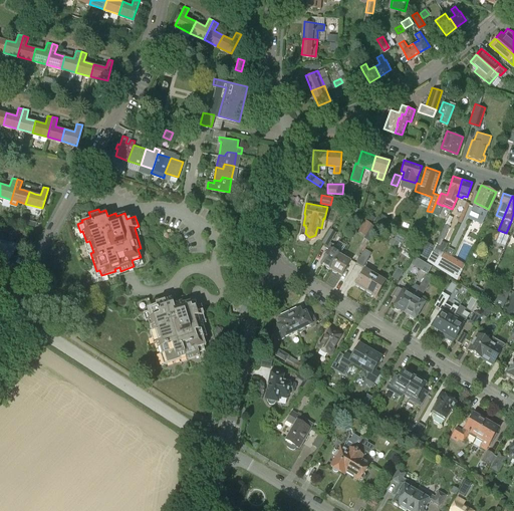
[(361,216),(358,221),(361,223),(356,231),(369,239),(376,226),(361,216)]
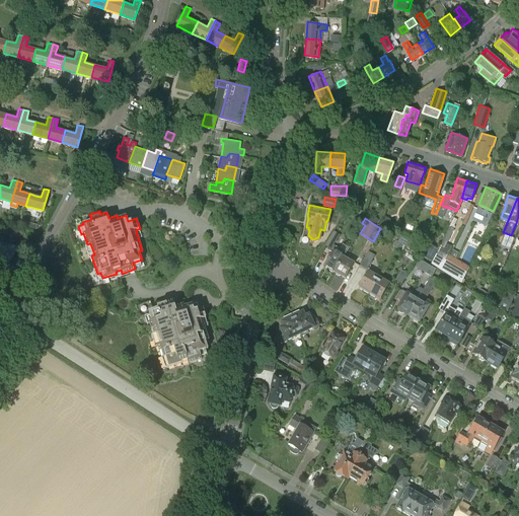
[(431,263),(440,268),(452,243),(447,240),(454,227),(452,227),(456,219),(453,218),(449,225),(450,225),(442,241),(441,243),(440,243),(431,263)]
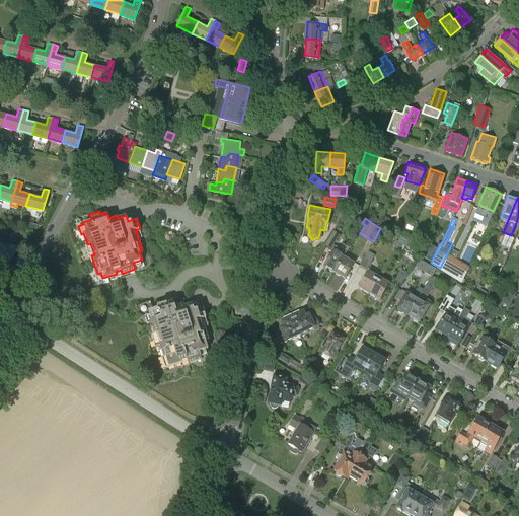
[(382,219),(378,225),(384,228),(388,223),(382,219)]
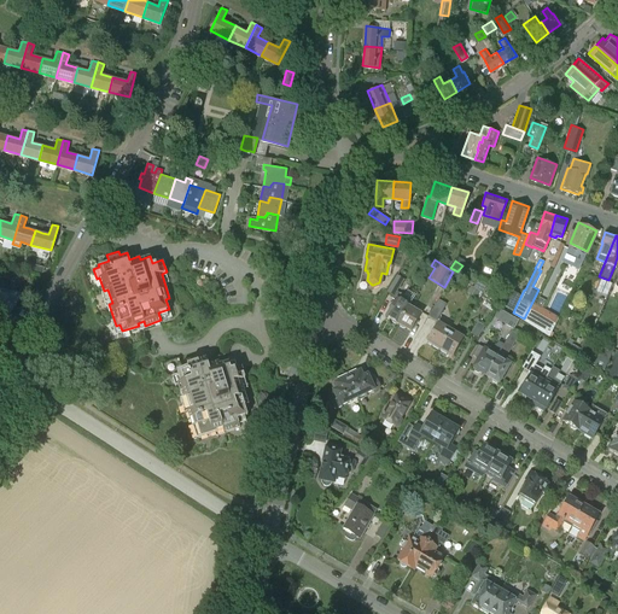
[(397,321),(398,321),(408,304),(412,298),(396,288),(403,276),(396,273),(386,290),(397,296),(386,314),(391,317),(391,320),(395,321),(397,321)]
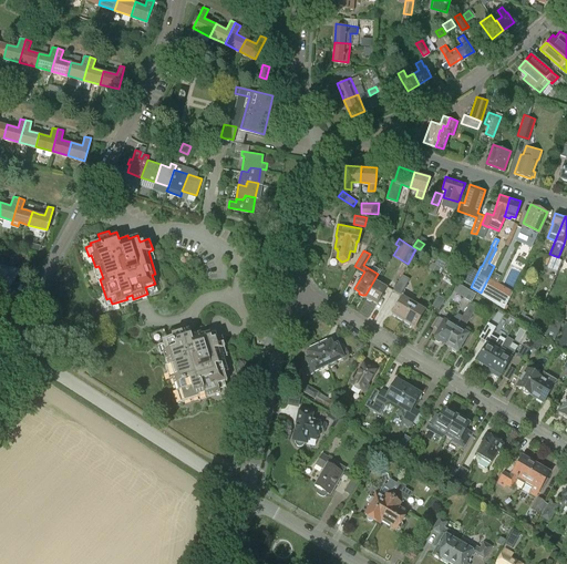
[(457,277),(471,284),(478,269),(465,263),(457,277)]
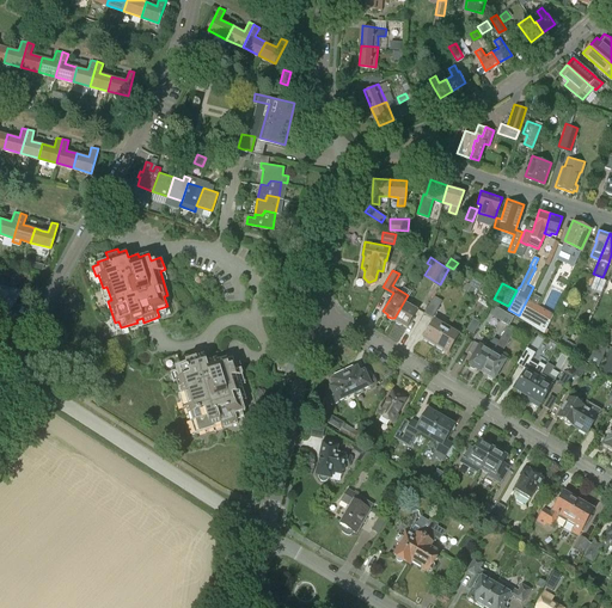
[(0,312),(7,318),(12,308),(11,307),(20,292),(0,284),(0,312)]
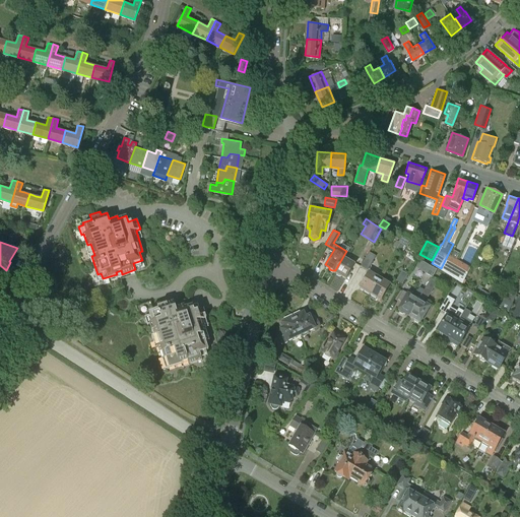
[(361,264),(367,268),(375,254),(369,250),(361,264)]
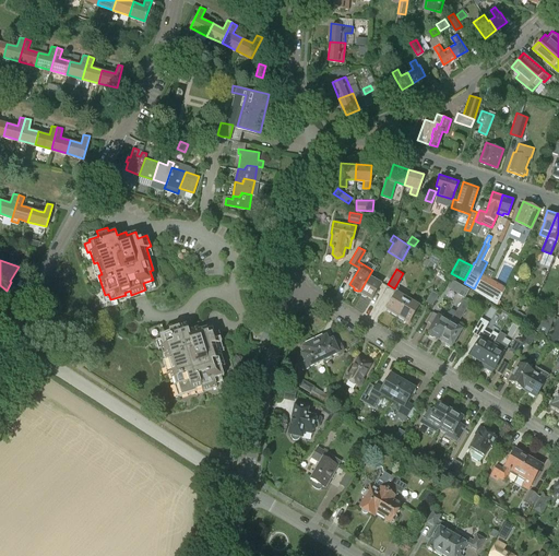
[(369,275),(360,291),(360,292),(361,293),(365,295),(366,295),(371,297),(381,281),(377,278),(376,280),(369,275)]
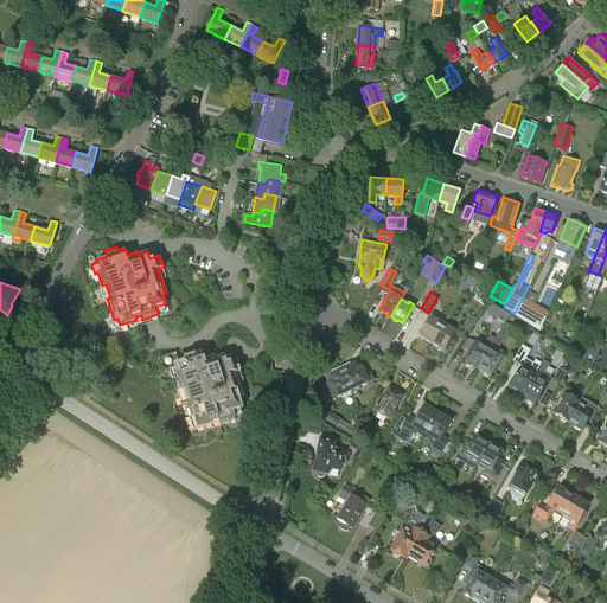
[(510,312),(491,300),(486,308),(505,320),(510,312)]
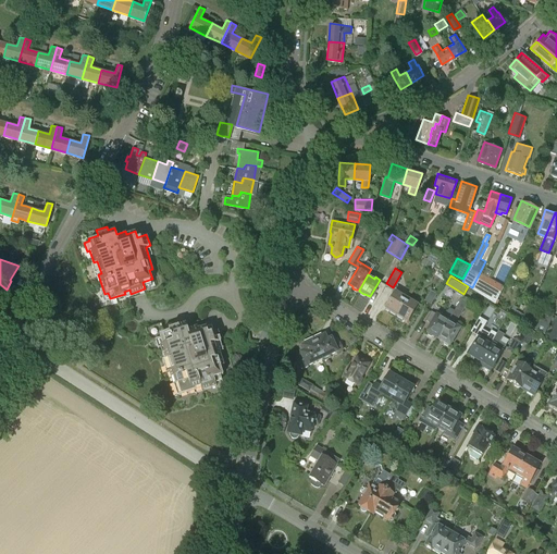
[(473,290),(494,303),(500,291),(479,278),(473,290)]
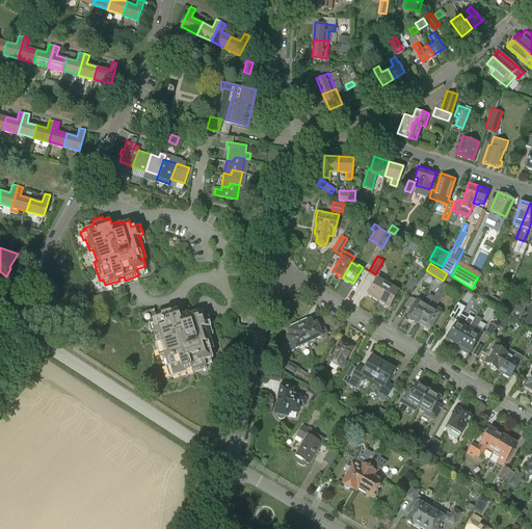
[(372,296),(378,299),(388,284),(381,280),(382,278),(378,274),(368,292),(372,294),(372,296)]
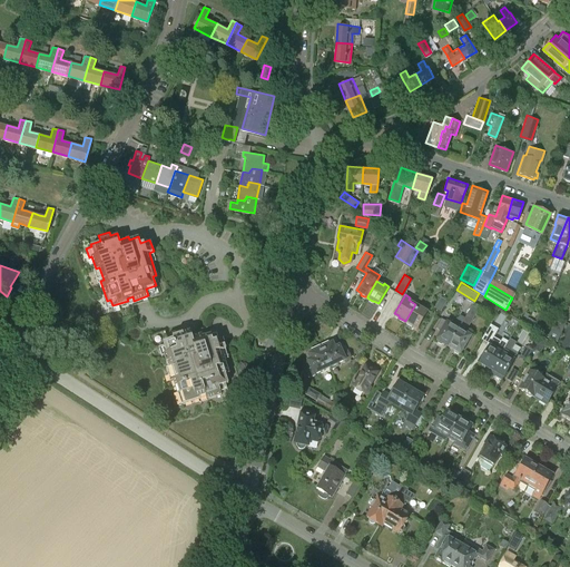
[(434,305),(440,309),(446,299),(441,295),(434,305)]
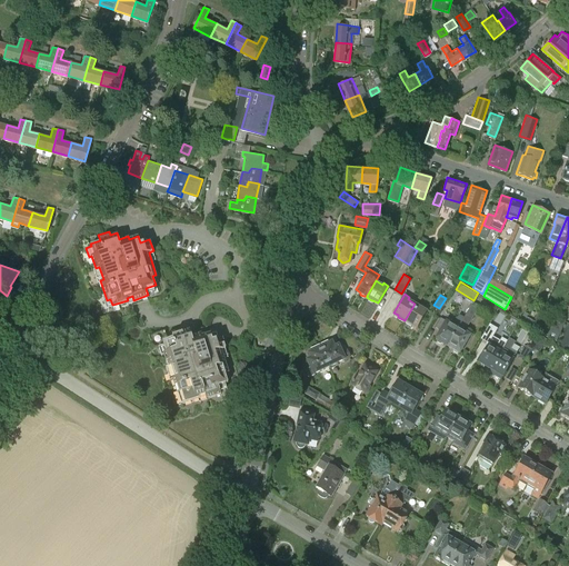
[(415,304),(405,320),(410,324),(411,323),(417,326),(427,308),(422,305),(420,307),(415,304)]
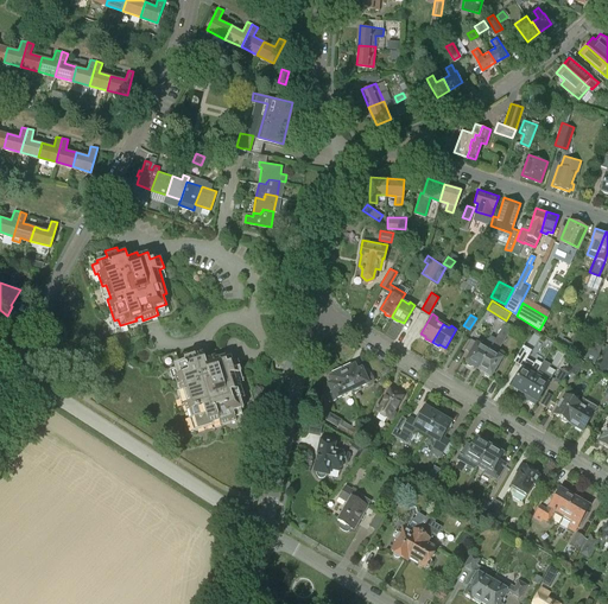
[(489,348),(477,367),(483,370),(483,373),(487,375),(489,374),(491,374),(502,356),(495,351),(510,329),(504,325),(493,342),(489,348)]
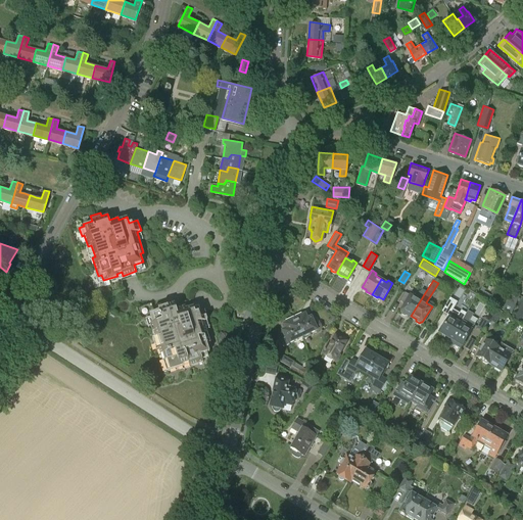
[(478,294),(488,299),(491,295),(481,289),(478,294)]
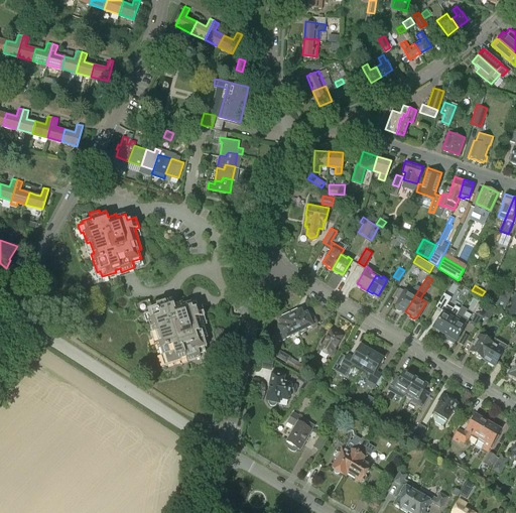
[(495,303),(504,307),(512,289),(503,285),(498,296),(488,291),(484,297),(495,303)]
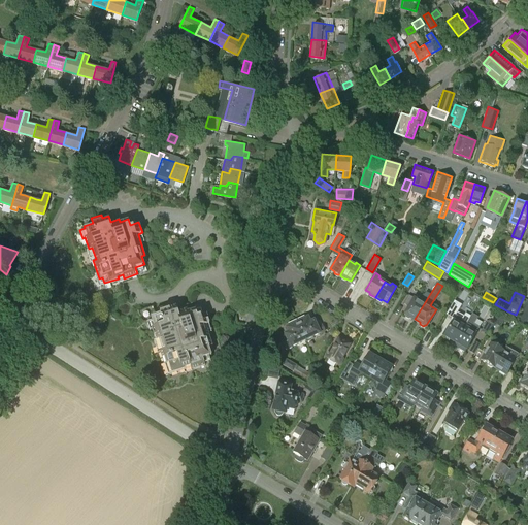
[(405,298),(403,301),(408,304),(404,313),(405,314),(405,315),(408,317),(410,316),(415,319),(425,302),(408,293),(405,298)]
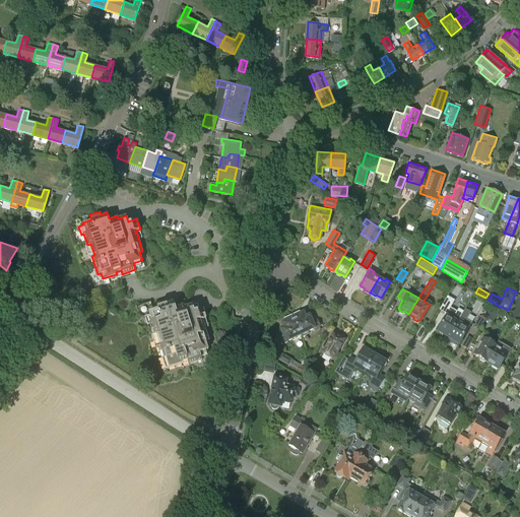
[(439,322),(436,327),(438,329),(448,335),(463,310),(459,308),(458,310),(451,306),(455,298),(447,294),(438,309),(447,314),(441,323),(439,322)]
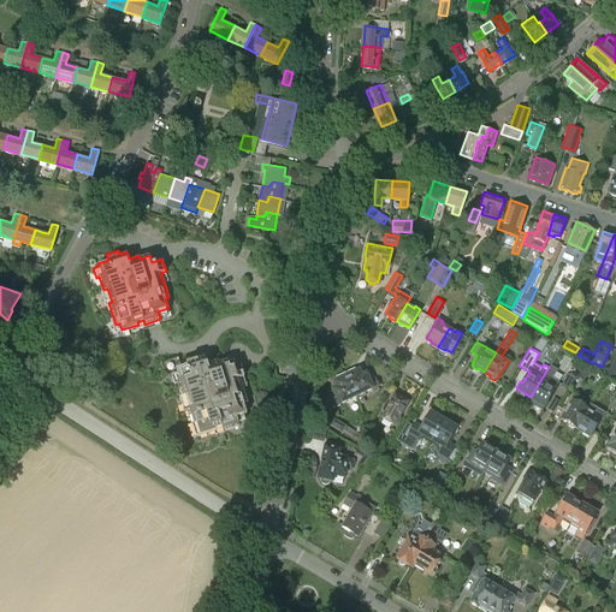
[(190,406),(187,408),(194,429),(197,428),(200,435),(217,429),(215,427),(221,425),(223,429),(238,425),(237,416),(247,413),(243,403),(247,402),(240,378),(244,375),(241,364),(230,368),(227,361),(219,363),(218,361),(207,363),(206,357),(197,360),(196,355),(185,358),(187,364),(176,368),(177,370),(175,372),(171,373),(175,382),(177,381),(182,396),(185,393),(190,406)]
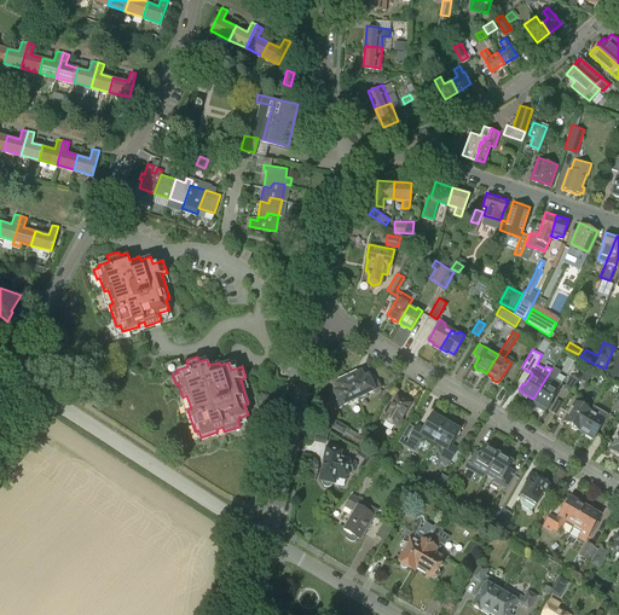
[(618,358),(615,357),(607,375),(618,371),(618,358)]
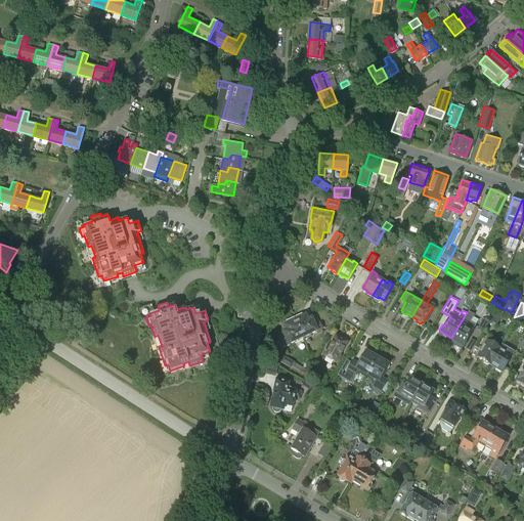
[(489,318),(496,322),(503,311),(496,306),(489,318)]
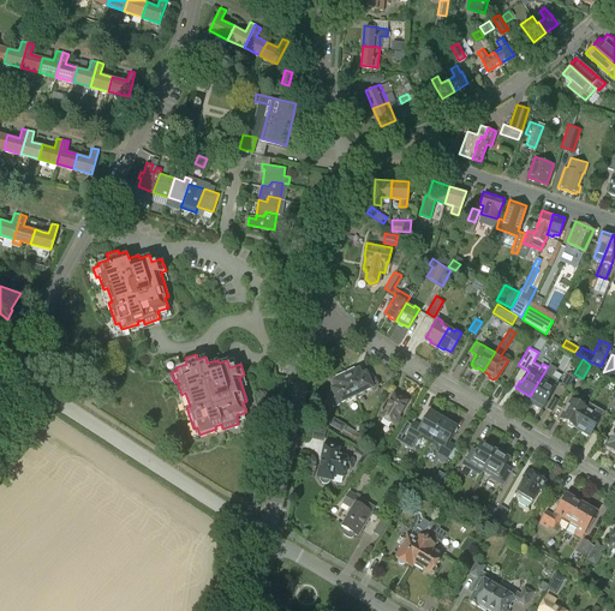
[(353,366),(345,370),(356,394),(377,383),(375,377),(370,379),(365,370),(360,372),(358,367),(356,369),(353,366)]
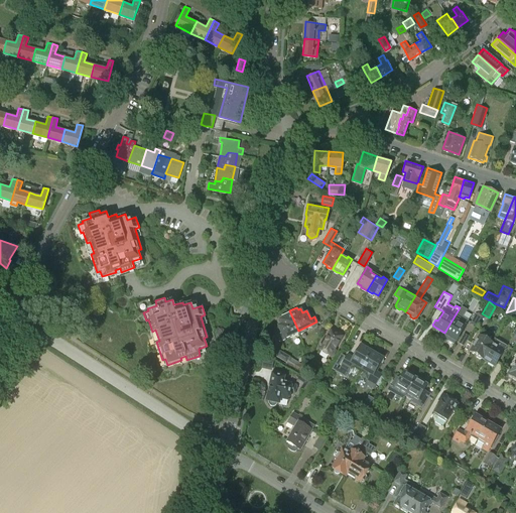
[(460,307),(444,333),(448,336),(447,339),(453,342),(454,343),(468,318),(462,314),(465,310),(460,307)]
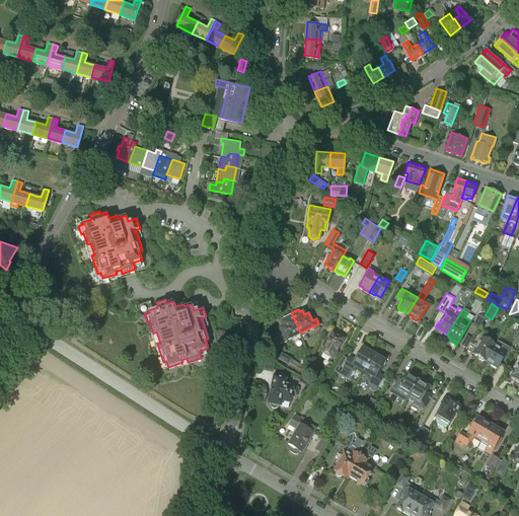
[(518,311),(509,314),(518,321),(518,311)]
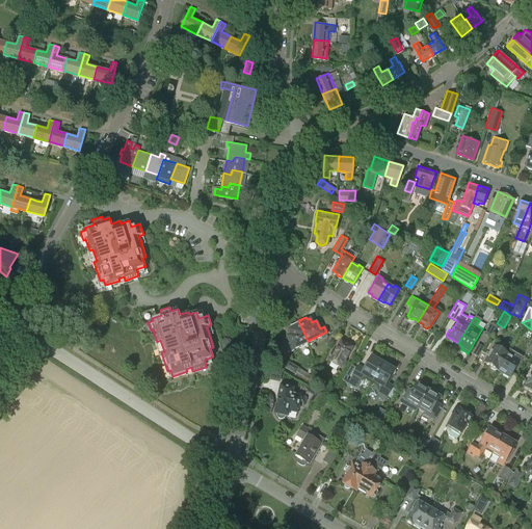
[(308,341),(298,320),(290,324),(291,327),(289,328),(290,332),(287,334),(291,342),(287,344),(289,349),(308,341)]
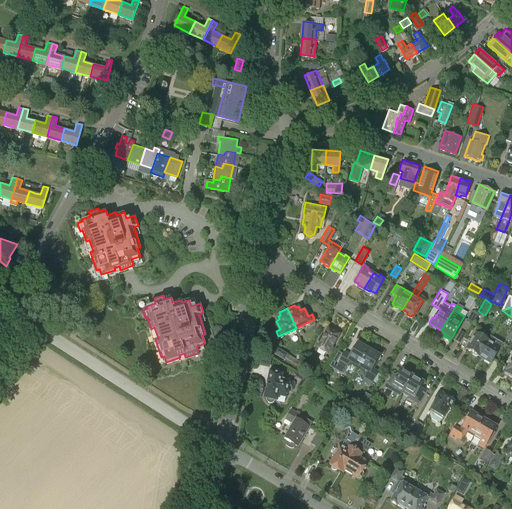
[(466,318),(472,321),(477,312),(472,309),(466,318)]
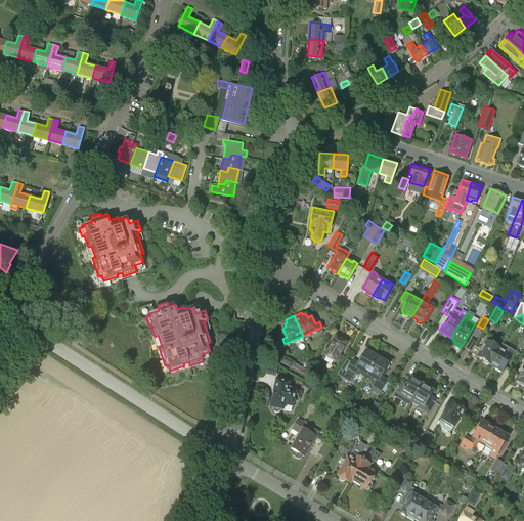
[(325,328),(322,330),(322,331),(320,332),(323,338),(329,336),(325,328)]
